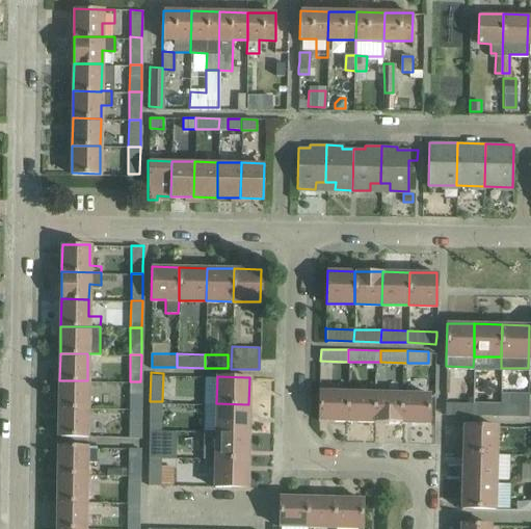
[(59,380),(59,407),(86,408),(87,380),(59,380)]
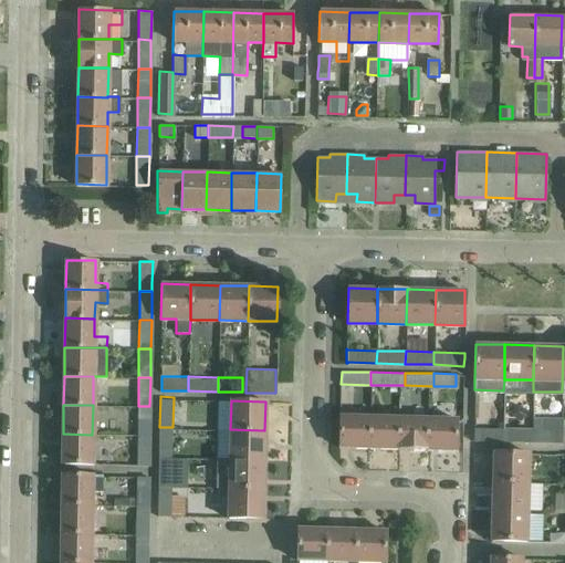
[(149,406),(138,406),(138,435),(149,435),(149,406)]
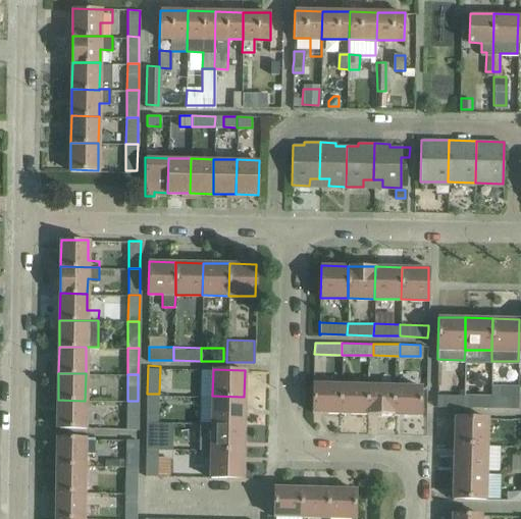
[(340,412),(341,384),(314,383),(313,411),(340,412)]
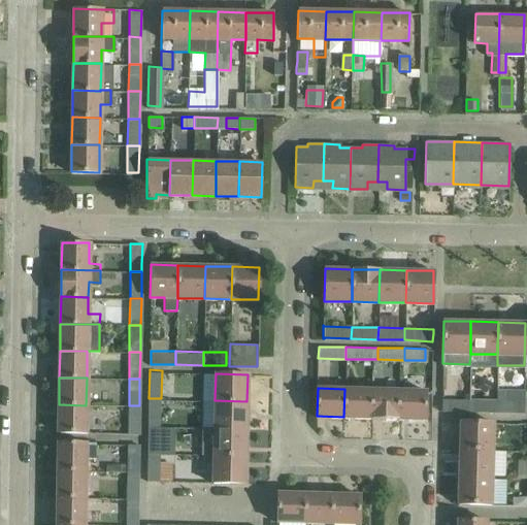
[(371,390),(344,389),(343,417),(371,417),(371,390)]
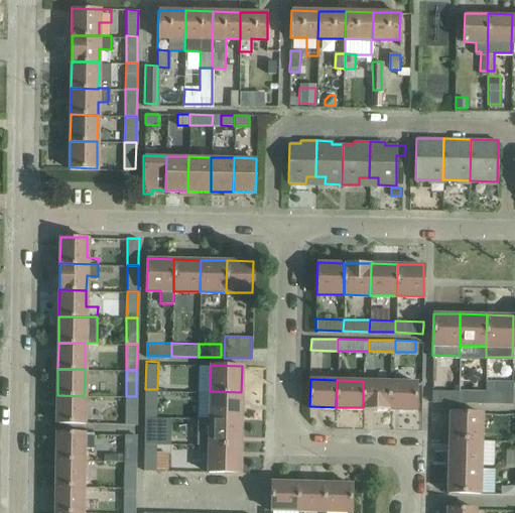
[(486,389),(485,389),(485,401),(511,402),(512,381),(486,380),(486,389)]
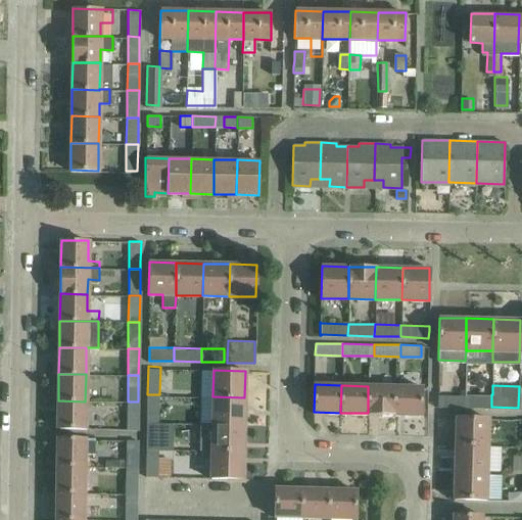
[(368,386),(368,413),(394,414),(394,386),(368,386)]
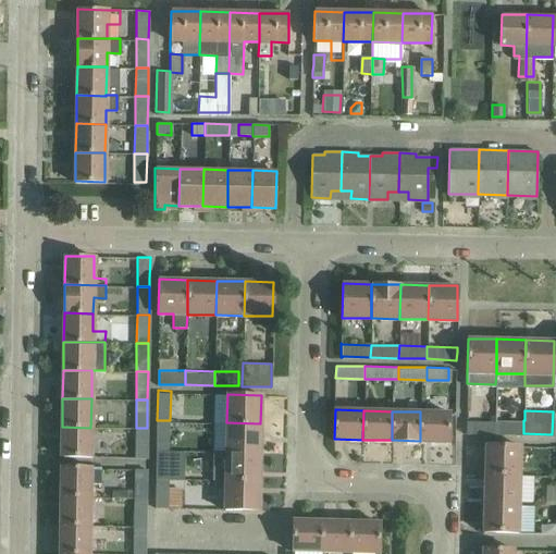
[(449,413),(420,411),(420,441),(448,442),(449,413)]
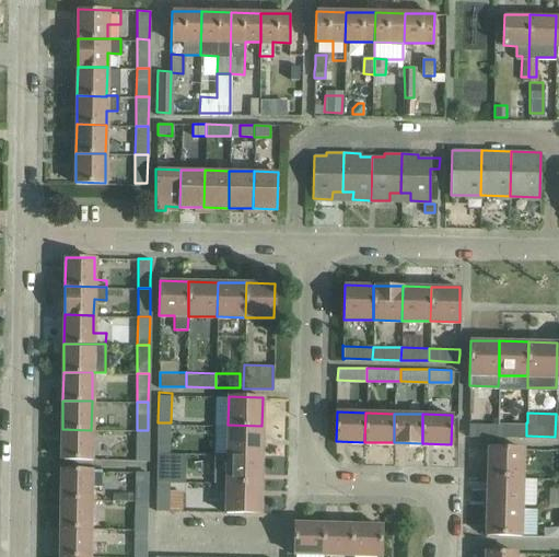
[(497,436),(497,421),(468,421),(468,434),(497,436)]
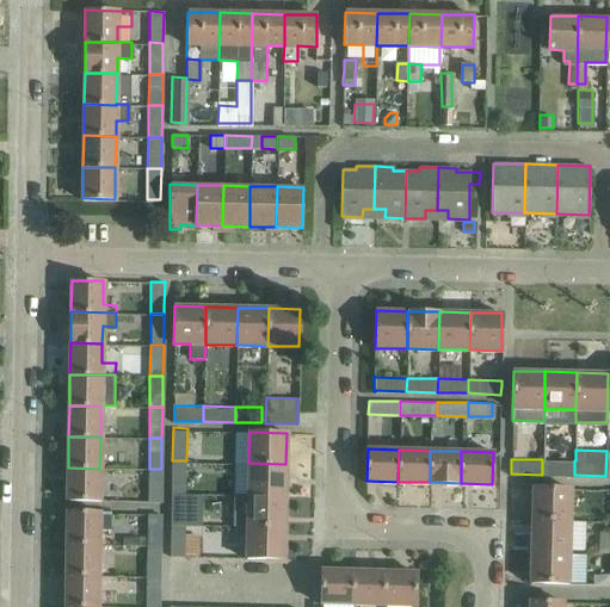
[(574,460),(542,459),(542,475),(574,475),(574,460)]
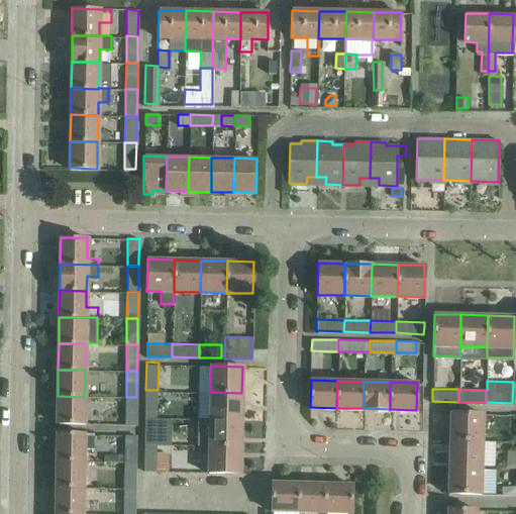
[(158,390),(145,390),(145,415),(157,416),(158,390)]
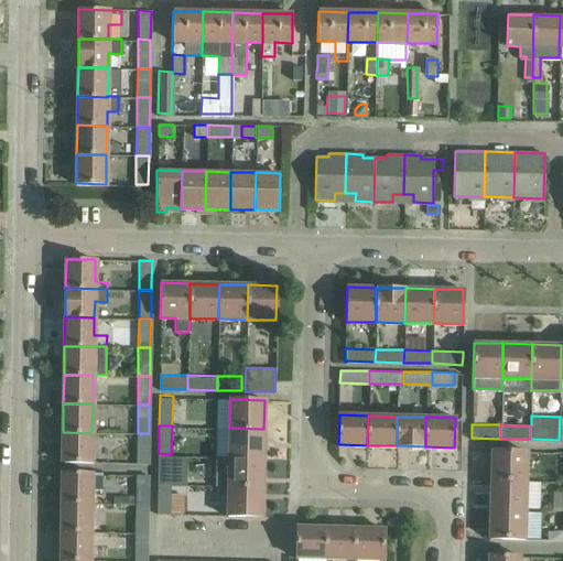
[(263,429),(229,428),(228,456),(263,457),(263,429)]
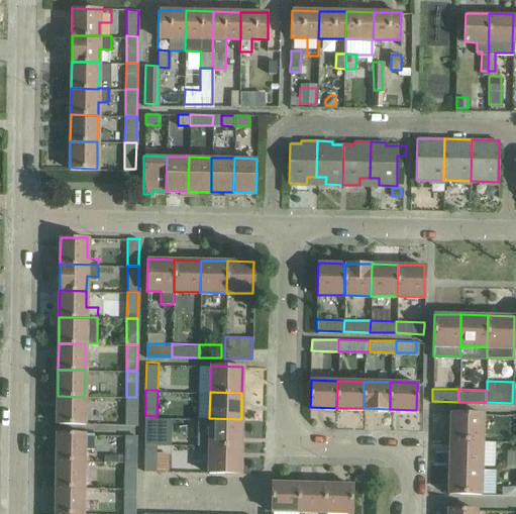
[(84,397),(58,396),(57,422),(84,423),(84,397)]
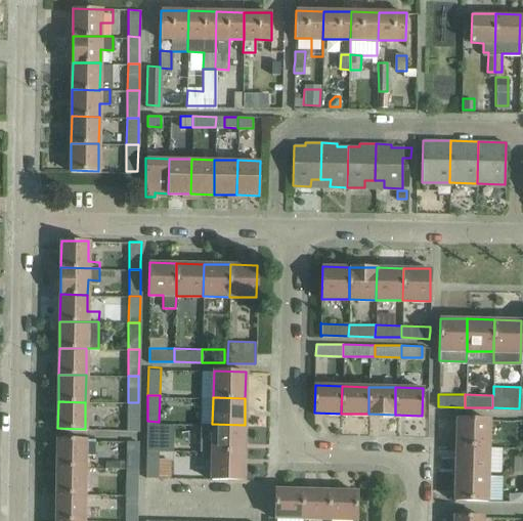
[(138,402),(128,402),(127,429),(137,429),(138,402)]
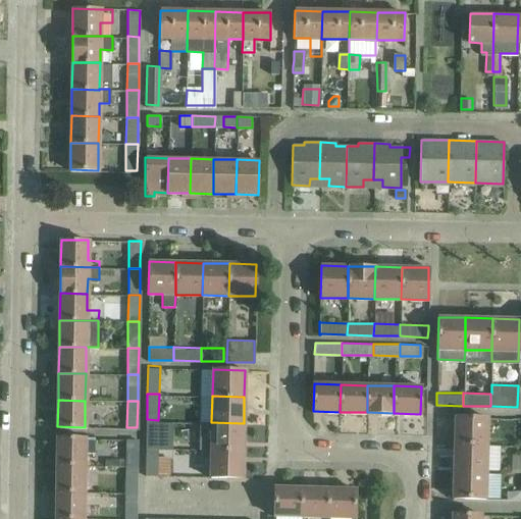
[(455,443),(484,444),(485,417),(456,416),(455,443)]
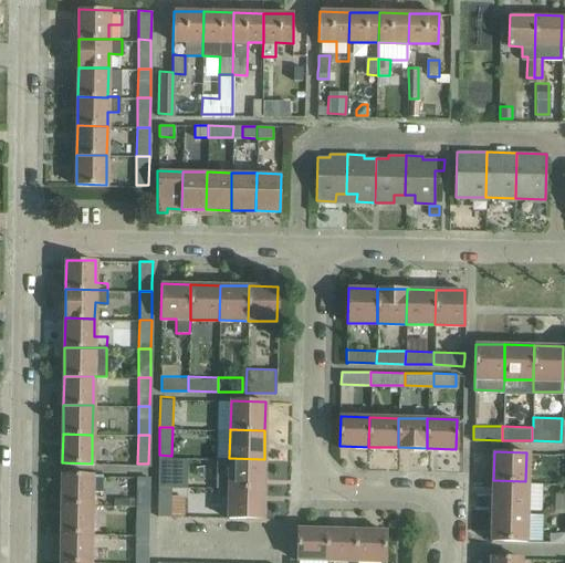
[(159,455),(158,486),(170,487),(171,456),(159,455)]
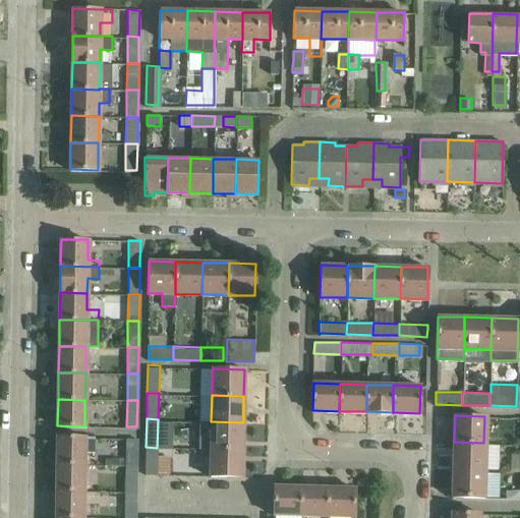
[(243,422),(211,421),(211,449),(242,450),(243,422)]
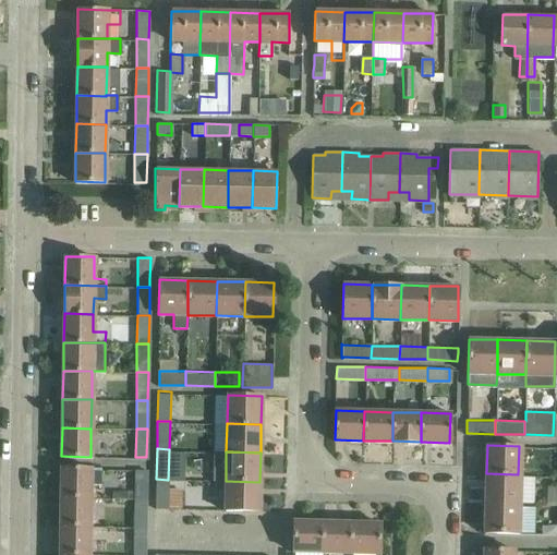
[(134,463),(134,498),(146,498),(147,465),(134,463)]
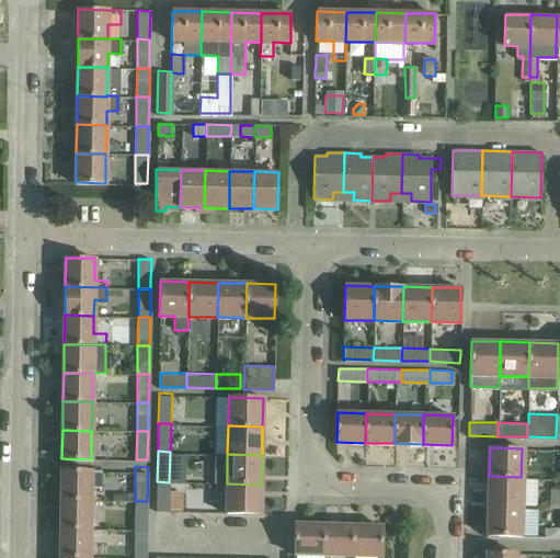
[(61,470),(61,499),(91,500),(91,470),(61,470)]
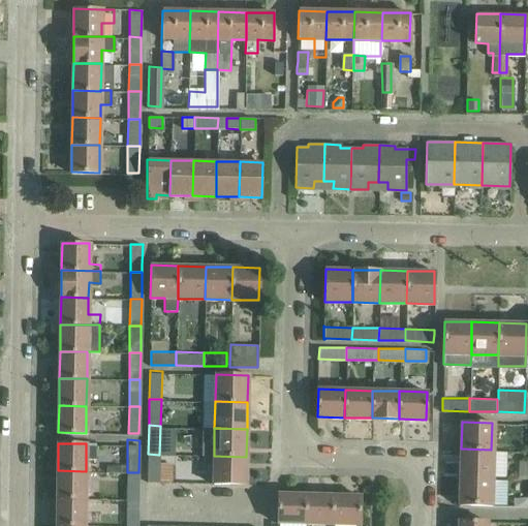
[(461,449),(460,476),(490,477),(491,450),(461,449)]
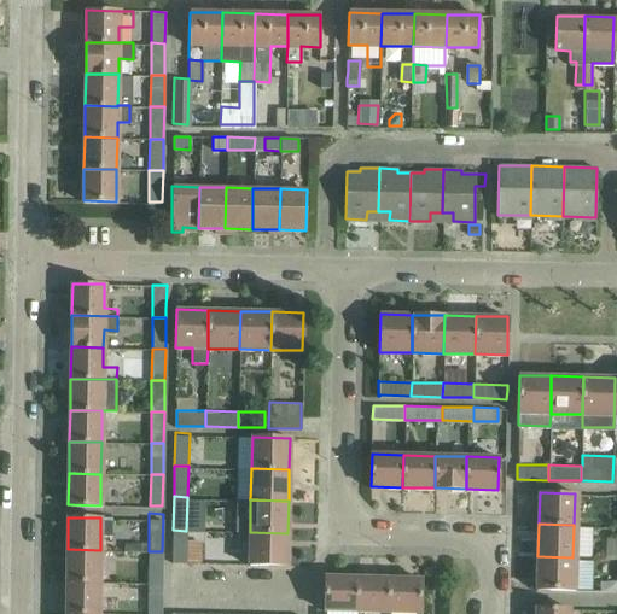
[(186,531),(173,530),(172,562),(186,562),(186,531)]
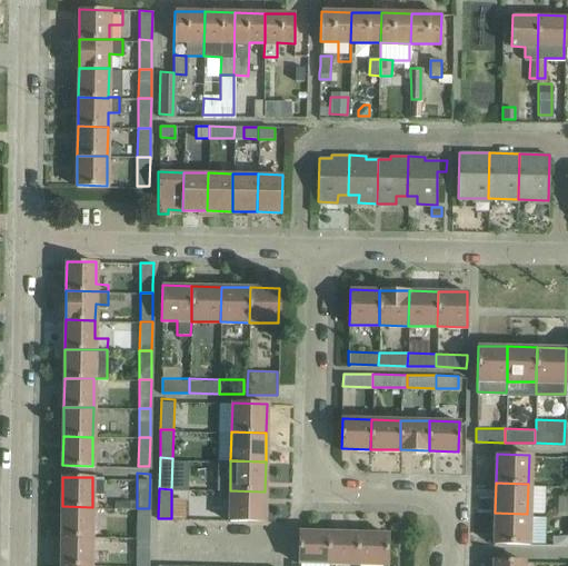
[(265,492),(230,490),(229,519),(265,520),(265,492)]
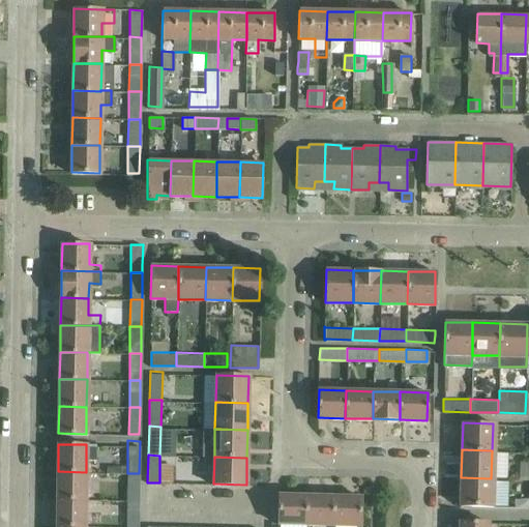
[(86,472),(58,471),(57,498),(85,499),(86,472)]
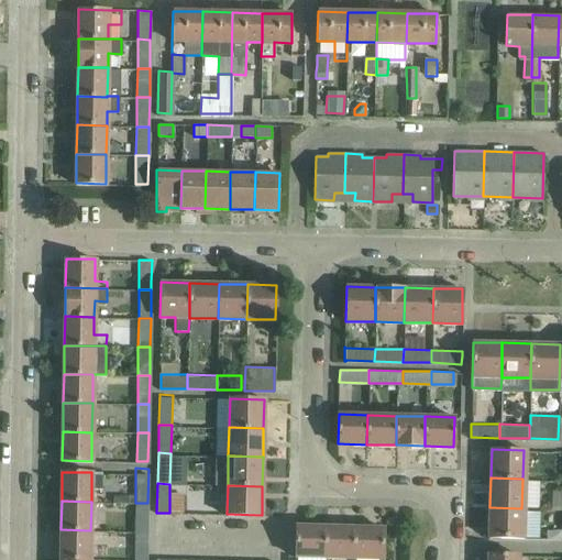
[(147,503),(135,503),(134,531),(147,533),(147,503)]
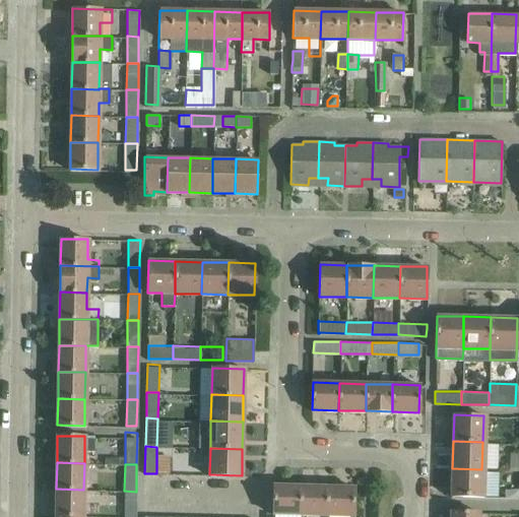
[(481,469),(452,468),(451,496),(480,497),(481,469)]
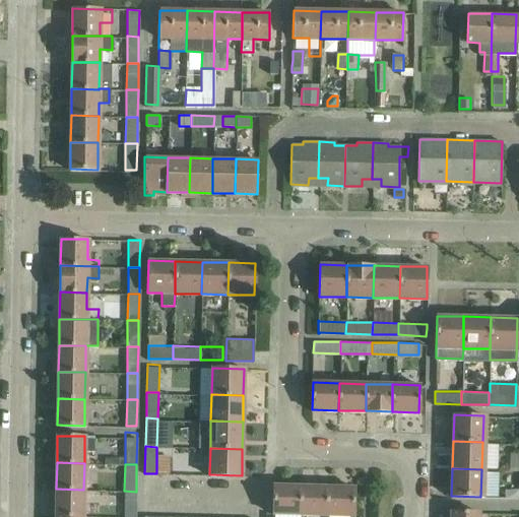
[(274,486),(273,513),(272,516),(299,516),(300,513),(301,487),(274,486)]
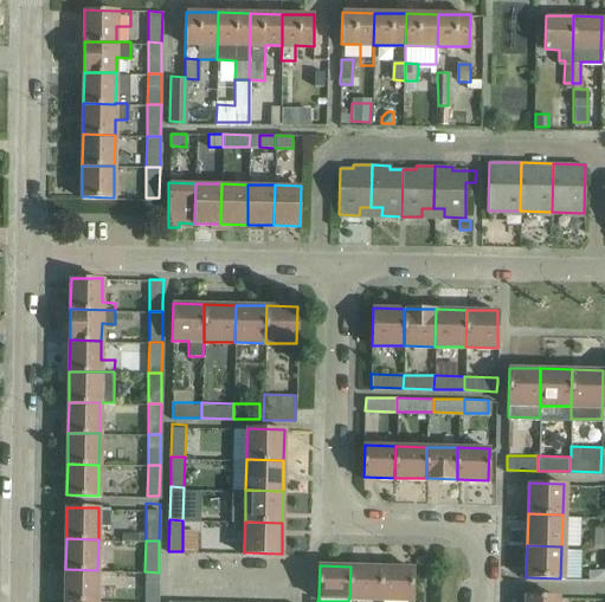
[(351,567),(349,597),(380,599),(381,567),(351,567)]
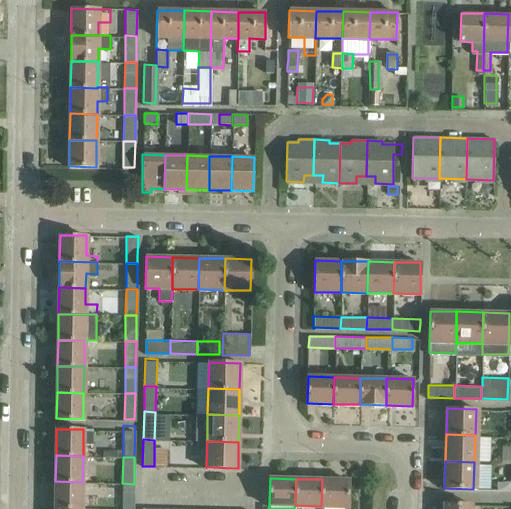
[(349,480),(322,479),(321,506),(348,507),(349,480)]
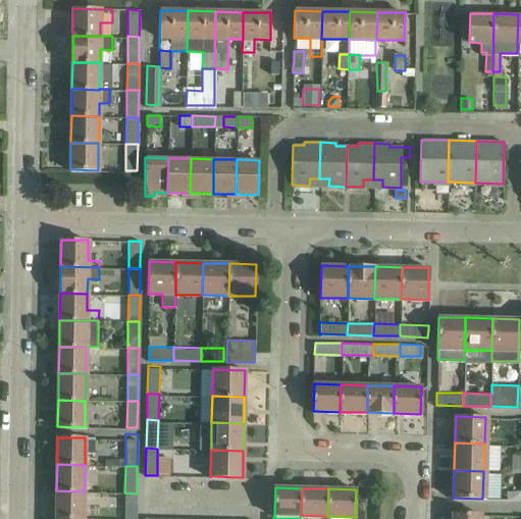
[(56,490),(56,517),(84,518),(84,491),(56,490)]
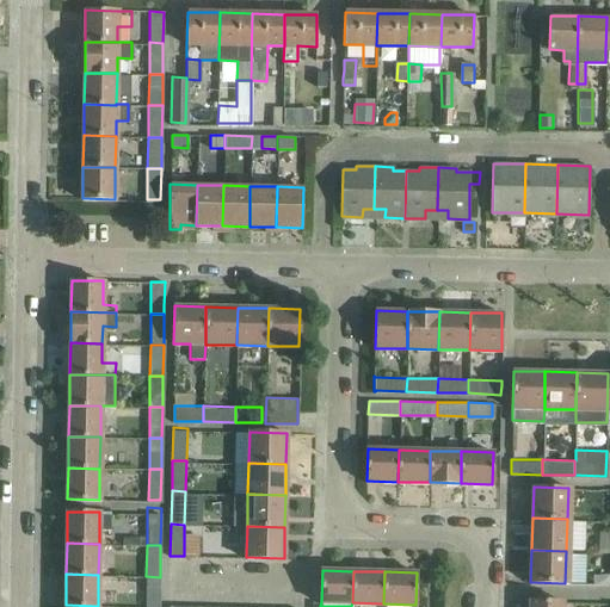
[(145,606),(159,606),(160,582),(146,581),(145,606)]
